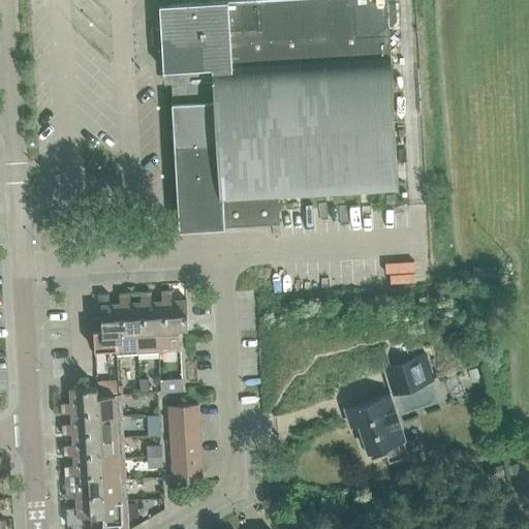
[(207,1),(159,4),(163,69),(170,68),(170,82),(180,228),(279,223),(278,211),(278,197),(398,190),(386,3),(385,0),(230,0),(226,0),(219,1),(207,1)]
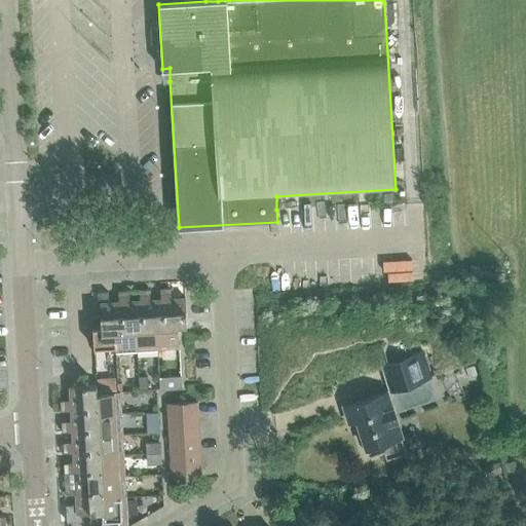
[(159,289),(160,300),(163,300),(164,326),(156,326),(157,350),(179,348),(178,326),(186,325),(185,299),(171,299),(170,288),(159,289)]
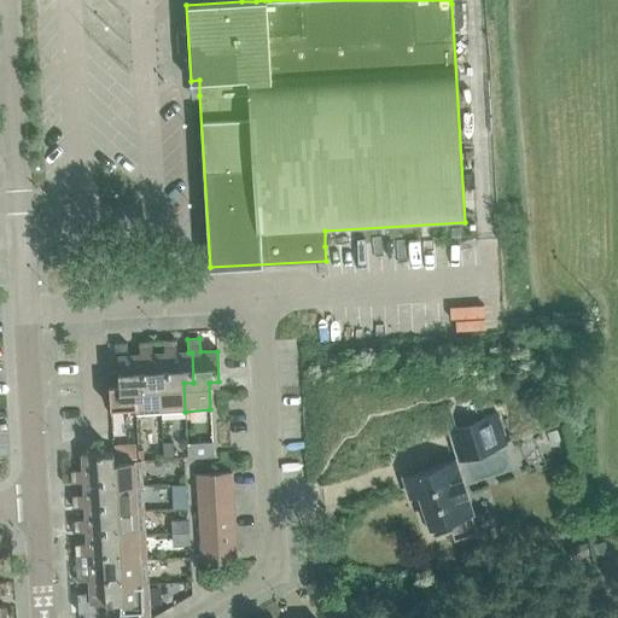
[(163,340),(164,354),(164,355),(167,354),(169,384),(158,384),(161,413),(185,412),(184,383),(193,383),(192,353),(188,353),(176,354),(175,340),(163,340)]
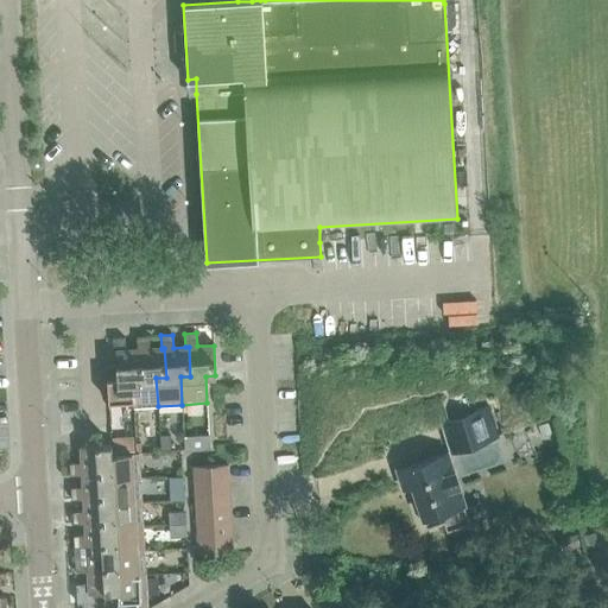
[(132,380),(133,399),(133,407),(158,406),(156,378),(166,378),(164,348),(162,349),(162,348),(149,349),(149,336),(137,336),(137,349),(137,350),(140,350),(141,379),(132,380)]
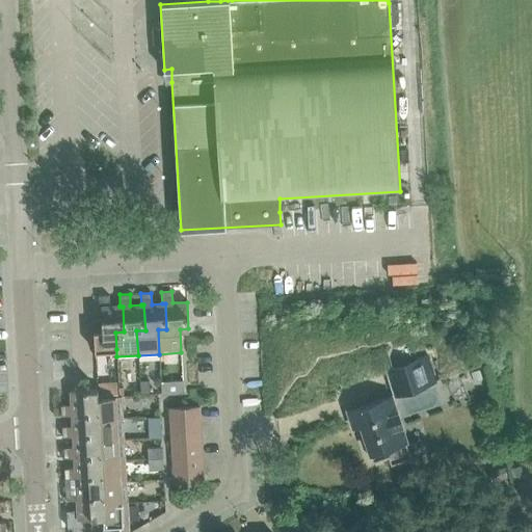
[(95,350),(116,349),(115,333),(124,331),(123,307),(120,307),(120,306),(109,307),(108,295),(98,296),(99,310),(101,310),(102,319),(92,320),(95,350)]
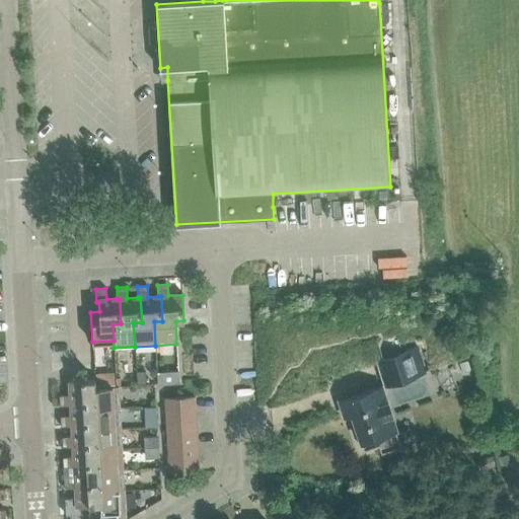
[(376,360),(384,386),(425,373),(416,347),(376,360)]
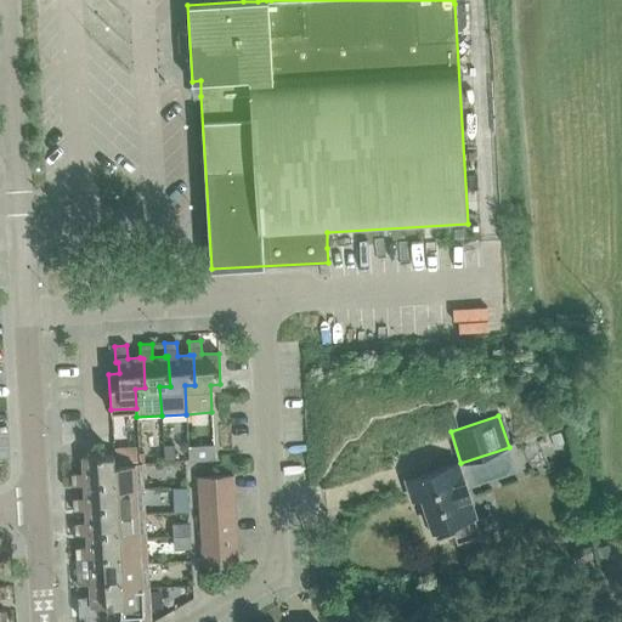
[(175,444),(163,445),(164,461),(176,461),(175,444)]
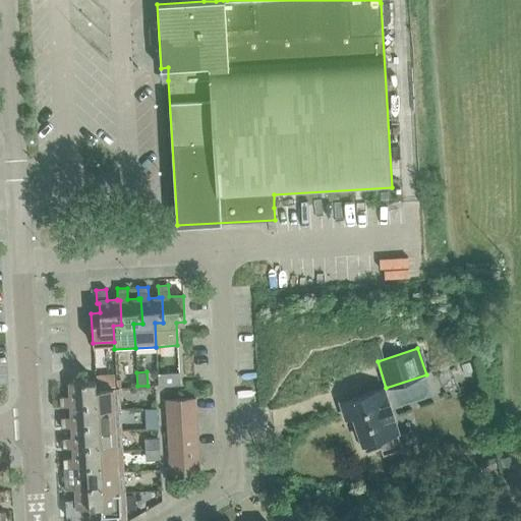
[(179,372),(158,373),(158,387),(180,386),(179,372)]
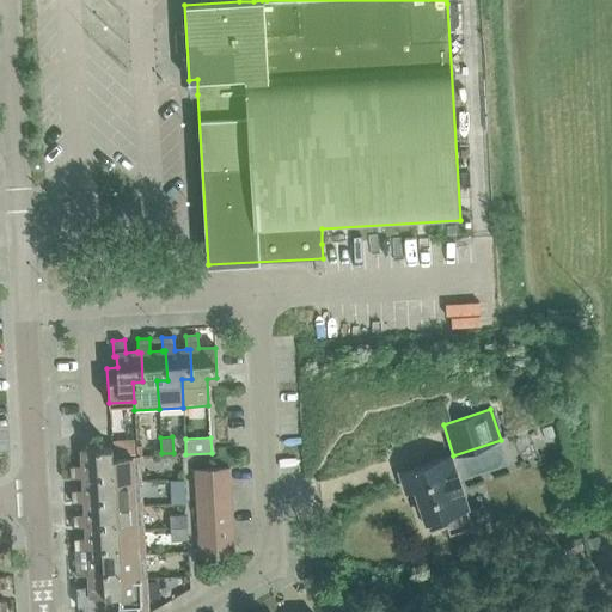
[(135,439),(114,440),(115,454),(136,453),(135,439)]
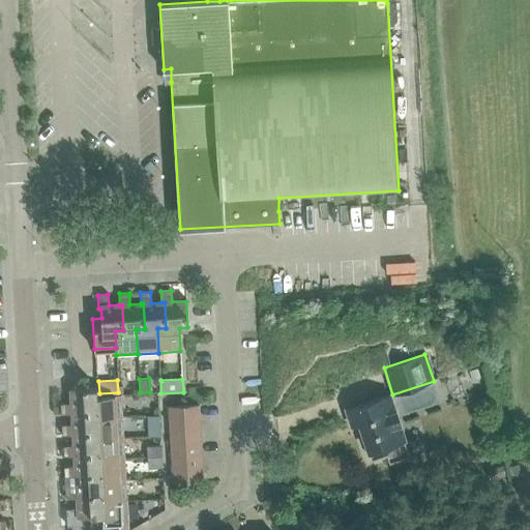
[(60,414),(71,414),(72,414),(72,411),(97,410),(98,418),(122,416),(121,394),(97,396),(97,387),(70,389),(71,404),(60,404),(60,414)]
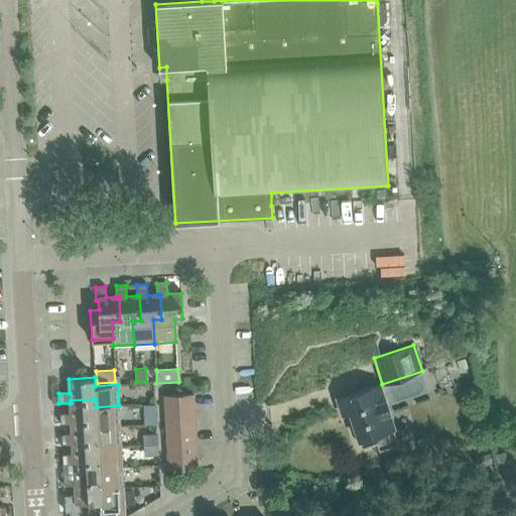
[(394,428),(380,384),(338,398),(344,416),(351,414),(363,448),(377,443),(380,450),(399,444),(394,428)]
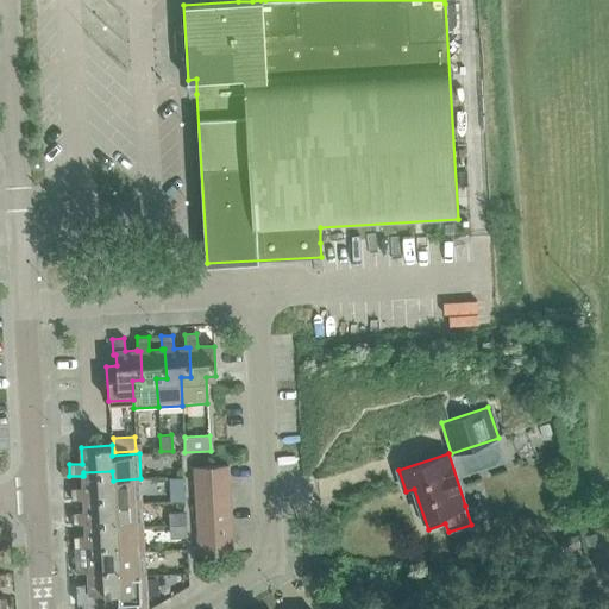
[(193,468),(194,483),(228,481),(228,465),(193,468)]
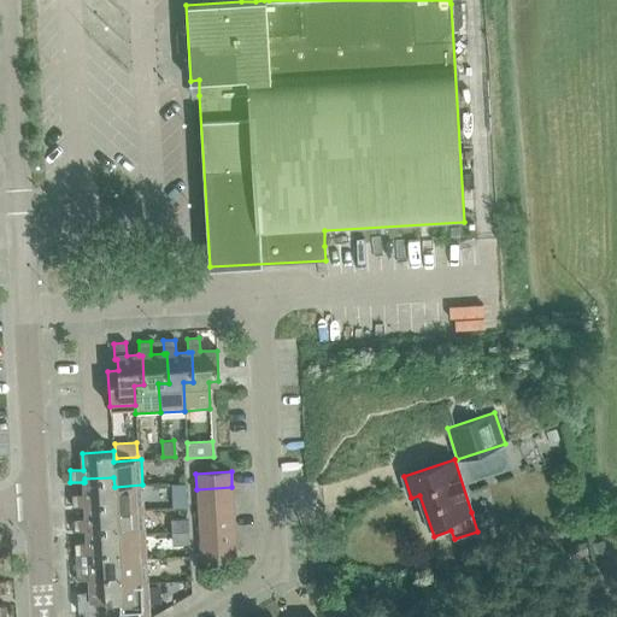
[(72,507),(86,506),(86,503),(115,501),(116,511),(144,510),(144,509),(135,510),(134,486),(142,486),(142,485),(115,487),(113,477),(84,479),(84,482),(83,482),(84,494),(71,495),(72,507)]
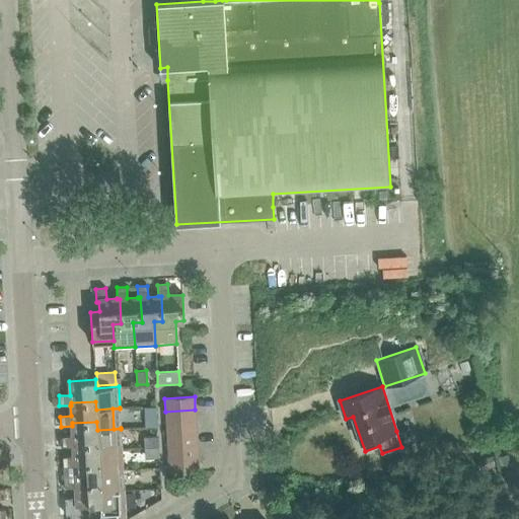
[(155,405),(144,406),(145,427),(156,427),(155,405)]
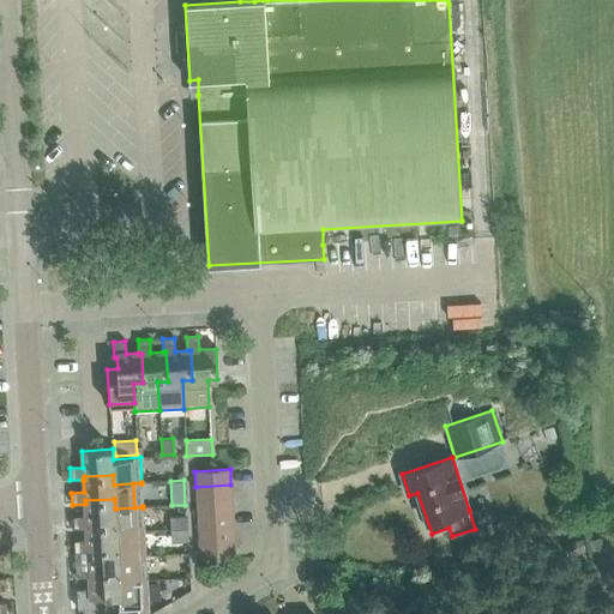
[(196,487),(197,501),(232,499),(230,485),(196,487)]
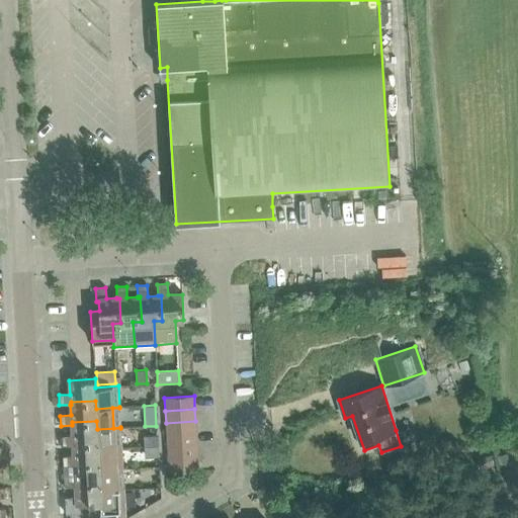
[(62,446),(73,445),(73,443),(98,441),(98,450),(121,448),(120,428),(97,429),(96,421),(72,422),(72,425),(72,435),(61,436),(62,446)]
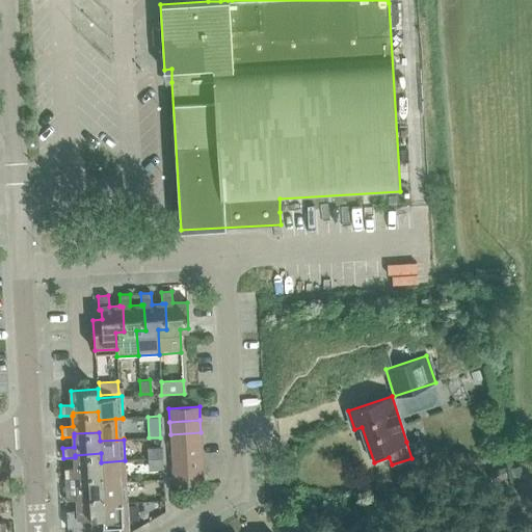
[(170,434),(171,447),(202,445),(201,432),(170,434)]
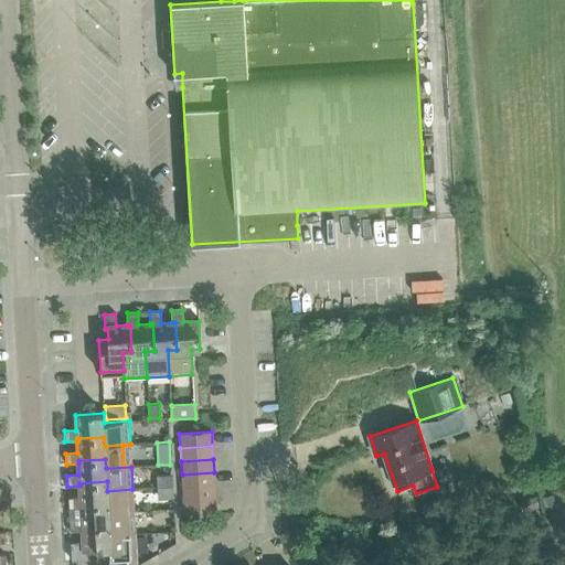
[(182,475),(182,488),(214,486),(214,472),(182,475)]
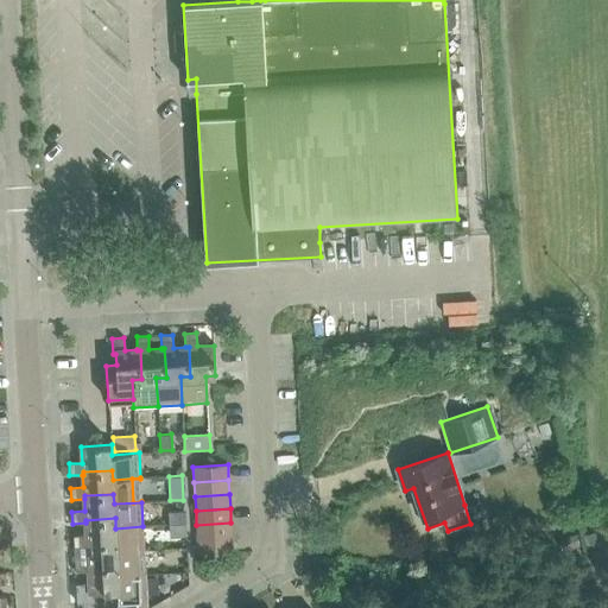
[(184,524),(184,513),(170,513),(170,525),(184,524)]
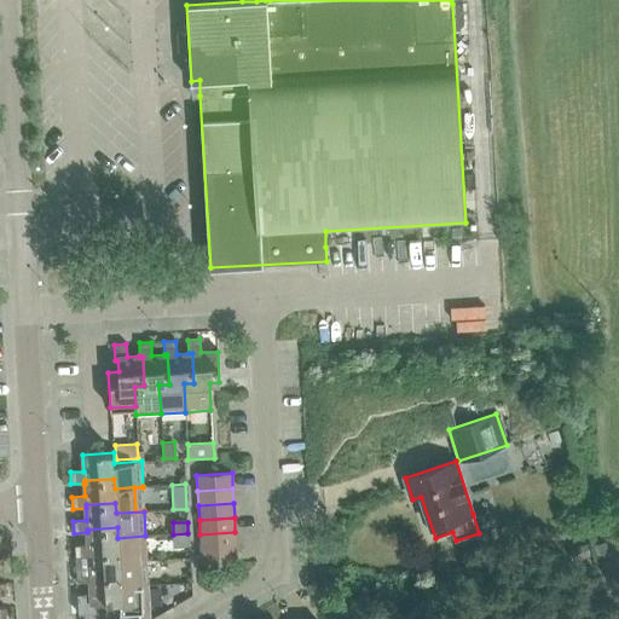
[(74,545),(75,557),(88,557),(88,554),(119,553),(119,562),(148,561),(145,536),(117,538),(117,527),(87,530),(87,532),(87,545),(74,545)]
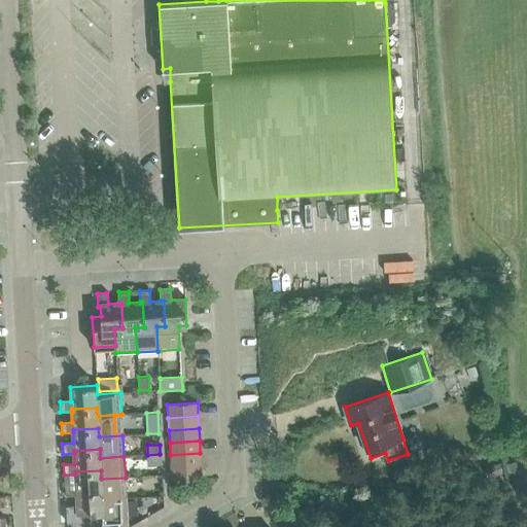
[(170,455),(171,466),(201,465),(200,453),(170,455)]
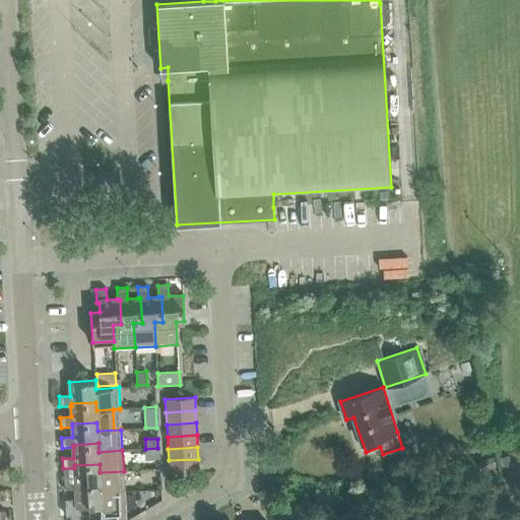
[(493,458),(477,461),(480,471),(496,467),(493,458)]
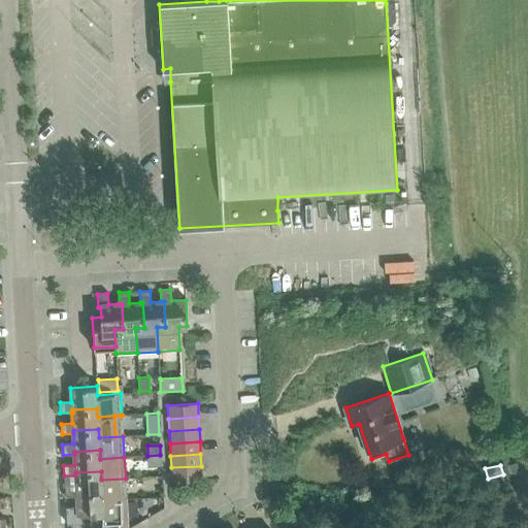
[(201,466),(171,467),(172,481),(202,480),(201,466)]
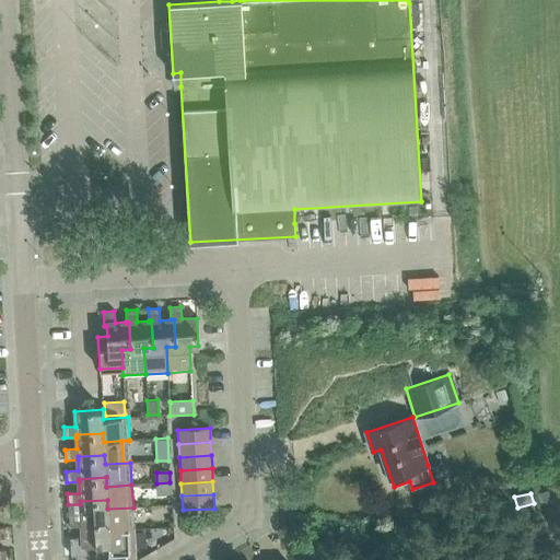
[(69,527),(81,526),(82,526),(81,524),(108,522),(108,531),(135,529),(133,508),(107,509),(107,500),(80,501),(80,504),(68,504),(69,527)]
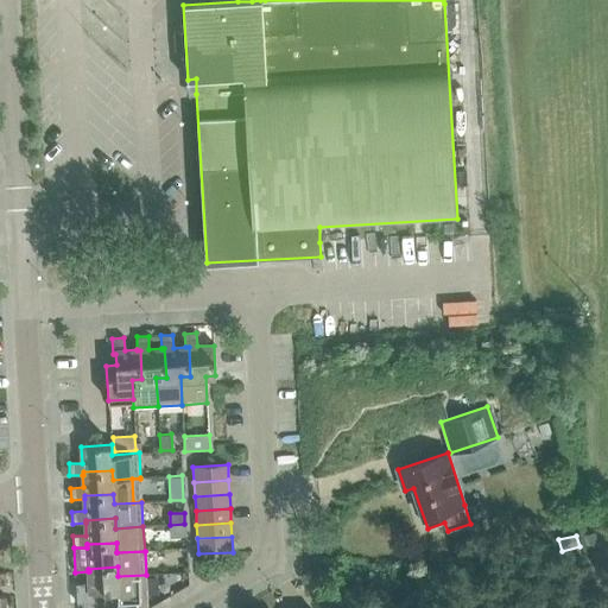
[(89,571),(88,571),(89,583),(76,584),(76,602),(93,601),(93,593),(103,593),(103,607),(147,607),(146,575),(118,576),(118,567),(88,569),(89,571)]
